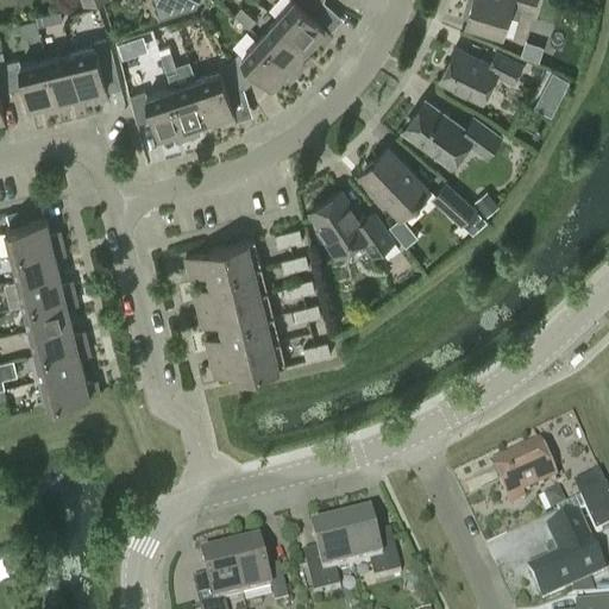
[(293,0),(276,19),(307,48),(315,38),(325,38),(331,32),(311,14),(324,1),(321,0),(293,0)]
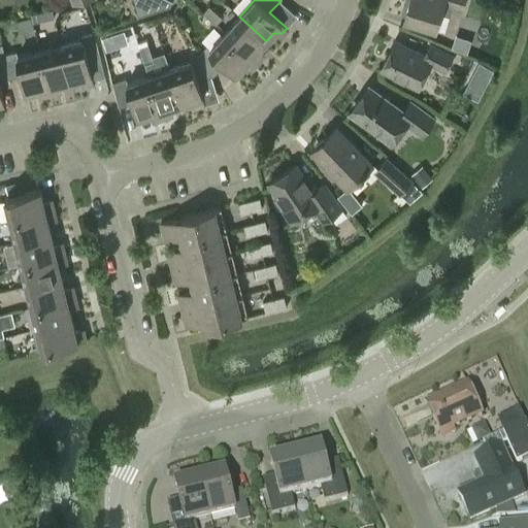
[(435,30),(439,17),(449,20),(452,10),(461,13),(465,0),(409,0),(404,20),(435,30)]
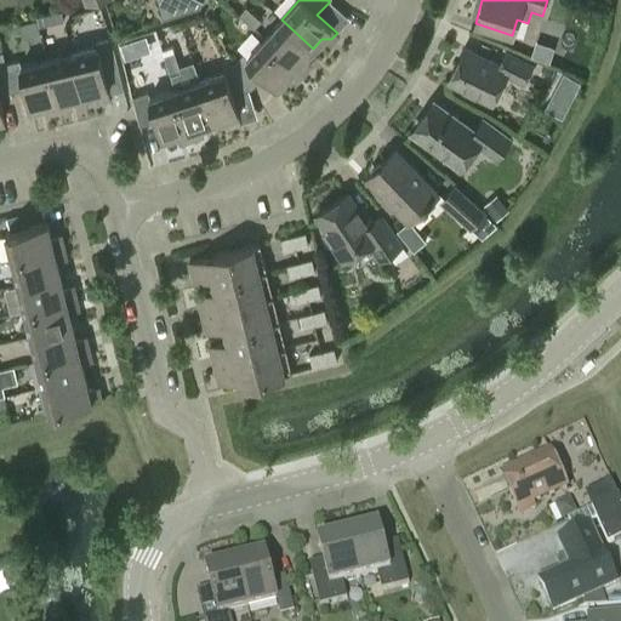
[(239,15),(254,29),(261,21),(245,7),(239,15)]
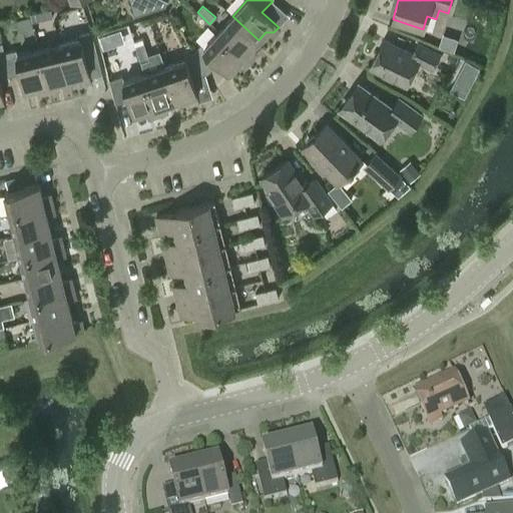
[(50,10),(35,13),(36,21),(52,17),(50,10)]
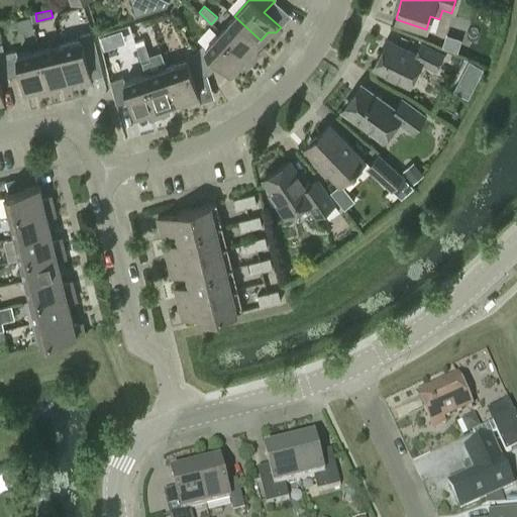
[(261,40),(234,16),(220,32),(250,61),(254,56),(253,48),(261,40)]
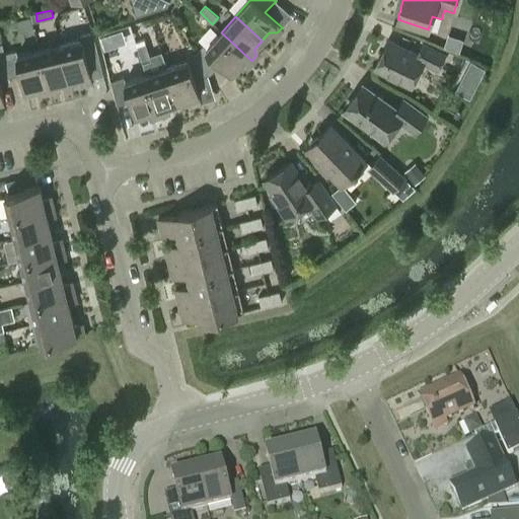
[(60,46),(68,79),(78,77),(83,82),(91,80),(89,74),(101,71),(92,31),(80,34),(81,41),(60,46)]
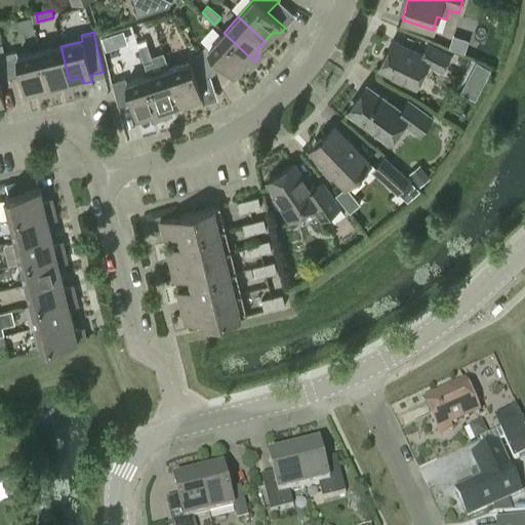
[(205,46),(198,54),(213,77),(225,65),(235,74),(242,66),(250,67),(254,62),(224,33),(208,49),(205,46)]
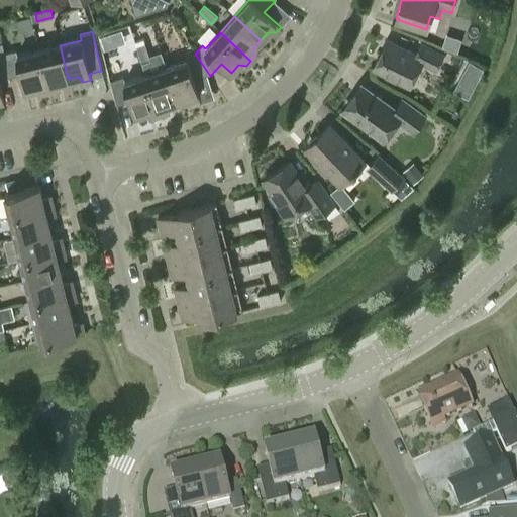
[(388,37),(372,68),(409,87),(421,63),(436,70),(444,54),(422,41),(416,53),(388,37)]
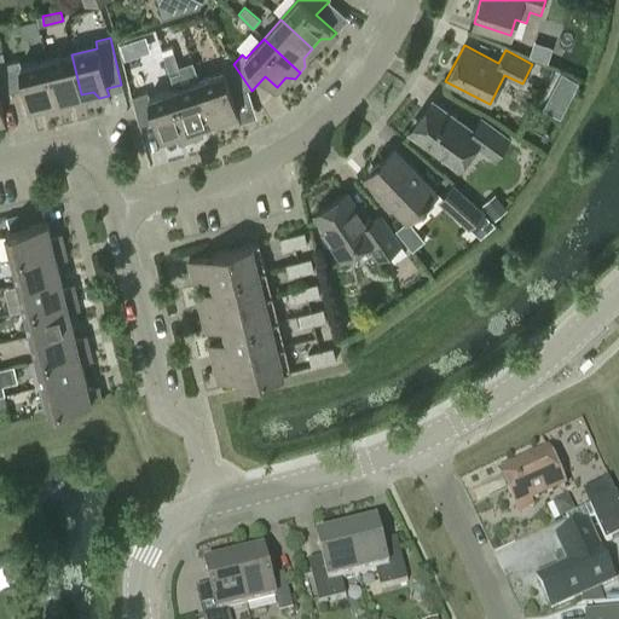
[(0,122),(4,121),(0,108),(0,94),(12,93),(5,64),(1,52),(0,52),(0,122)]
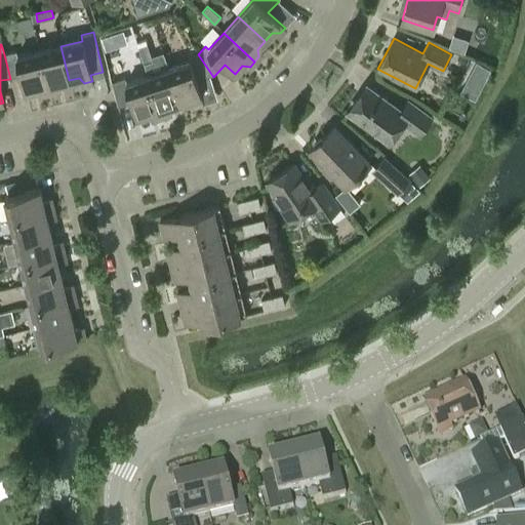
[(147,44),(138,47),(145,64),(153,61),(147,44)]
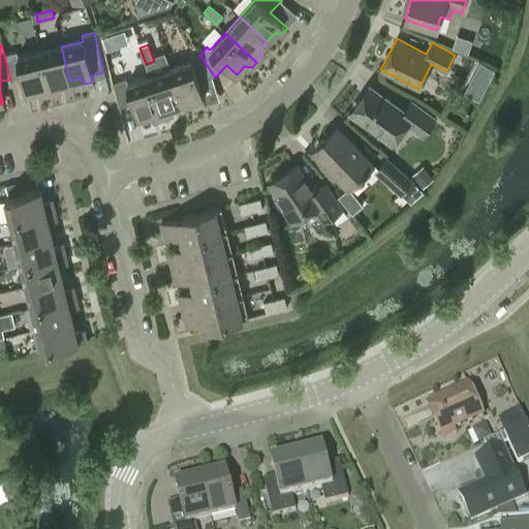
[(61,47),(39,52),(50,92),(56,91),(59,84),(69,81),(61,47)]
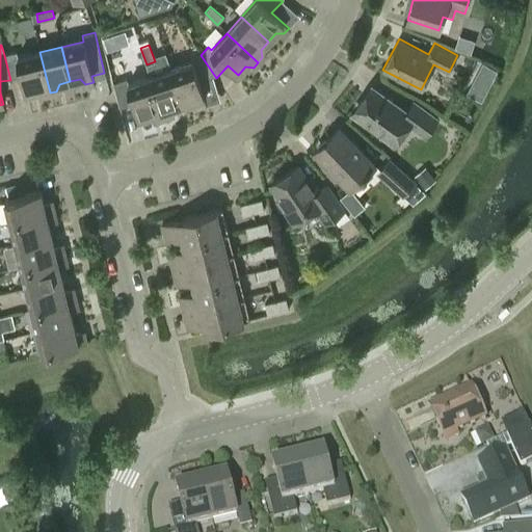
[(16,52),(4,55),(10,80),(22,77),(26,92),(37,89),(43,95),(50,92),(40,52),(18,57),(16,52)]
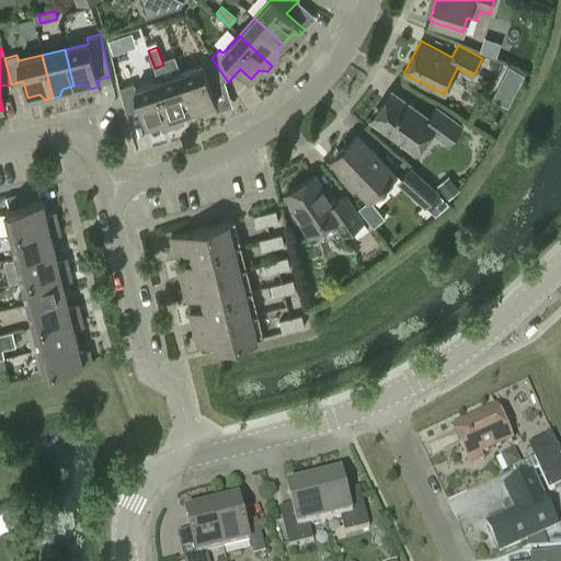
[(204,66),(180,73),(192,110),(203,105),(209,111),(218,107),(212,88),(228,82),(212,58),(202,61),(204,66)]
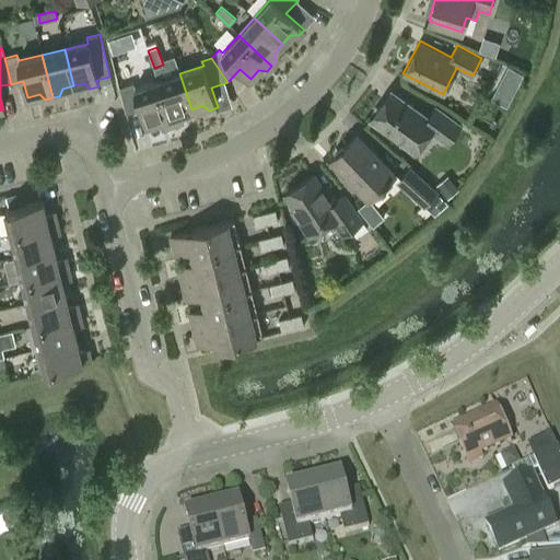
[(163,65),(154,68),(159,80),(158,81),(171,123),(178,120),(181,113),(191,109),(179,73),(175,60),(163,65)]
